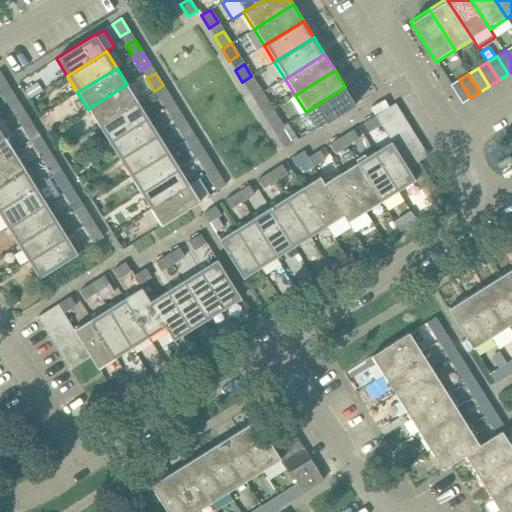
[(242,82),(250,94),(259,89),(251,76),(242,82)]
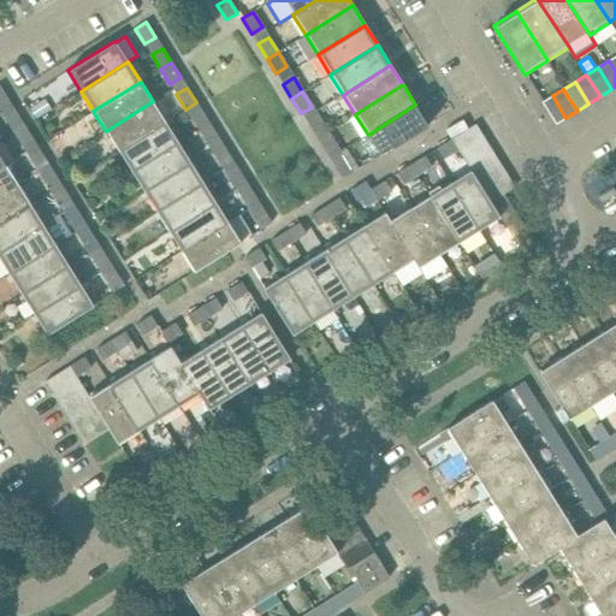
[(552,95),(542,102),(555,124),(566,118),(552,95)]
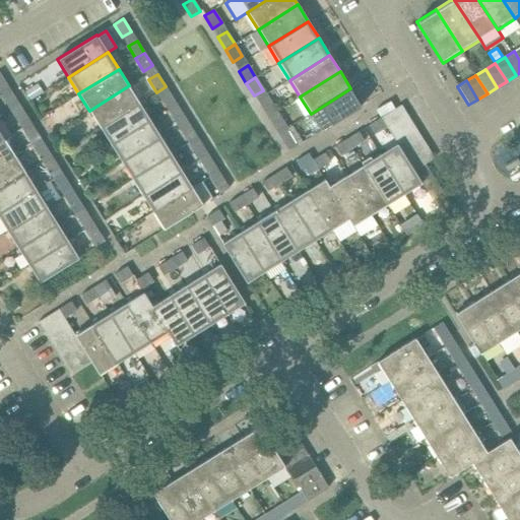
[(29,101),(43,92),(38,83),(23,92),(29,101)]
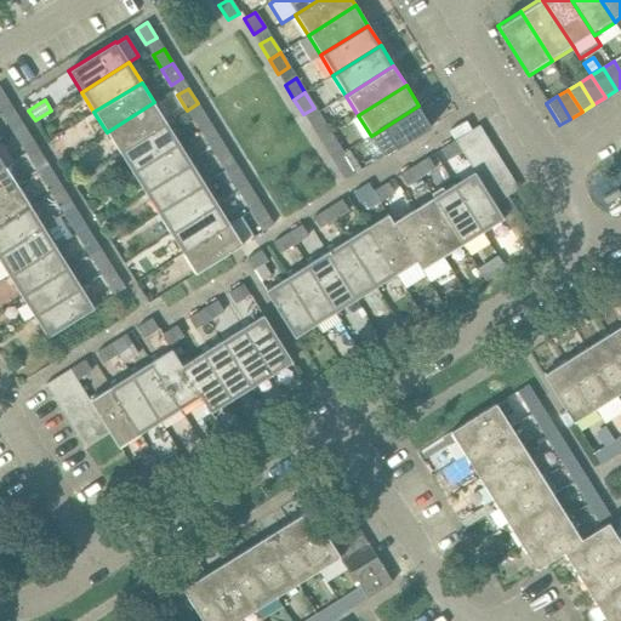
[(166,123),(154,102),(107,132),(119,153),(166,123)]
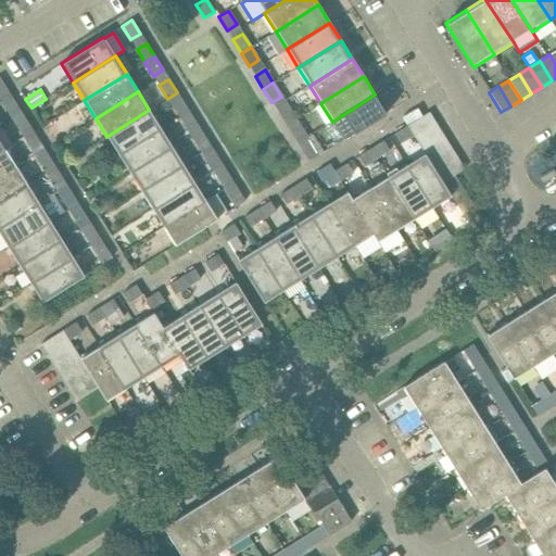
[(176,112),(186,105),(177,92),(167,99),(176,112)]
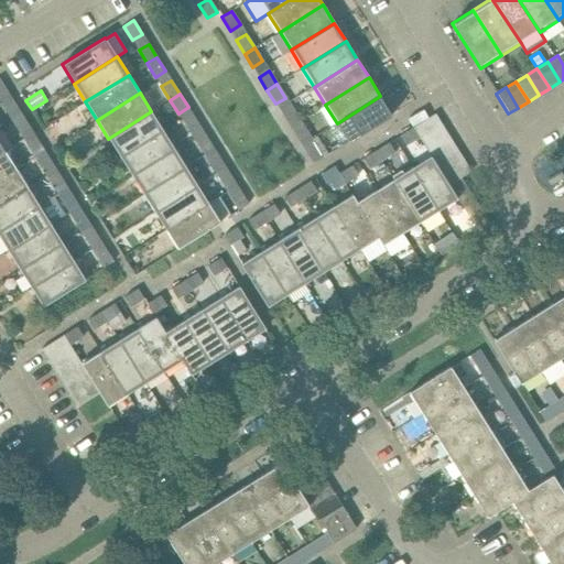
[(337,123),(327,130),(339,147),(348,141),(349,142),(392,115),(380,96),(337,123)]
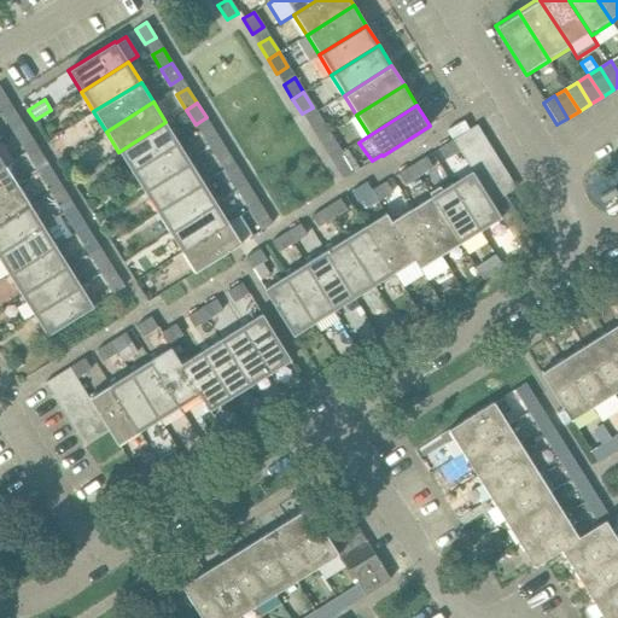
[(13,133),(24,126),(15,111),(4,118),(13,133)]
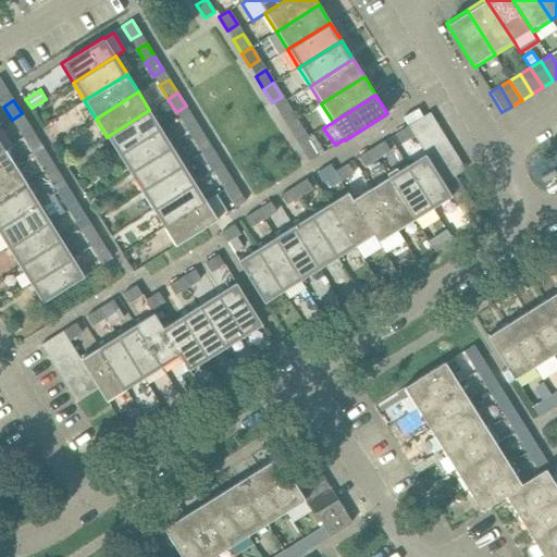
[(279,112),(286,125),(296,120),(287,106),(279,112)]
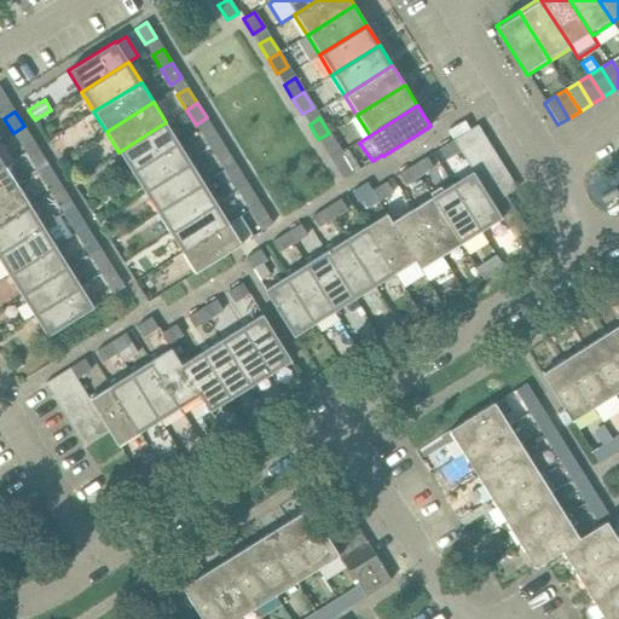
[(119,152),(132,172),(179,143),(166,122),(119,152)]
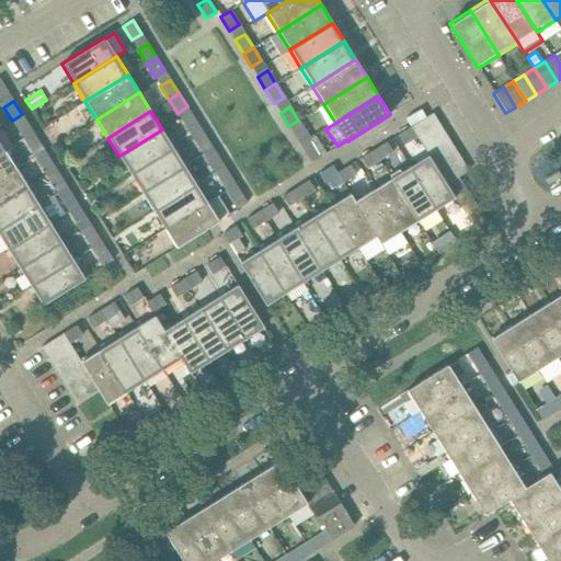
[(416,137),(418,139),(441,125),(433,113),(398,135),(403,145),(416,137)]
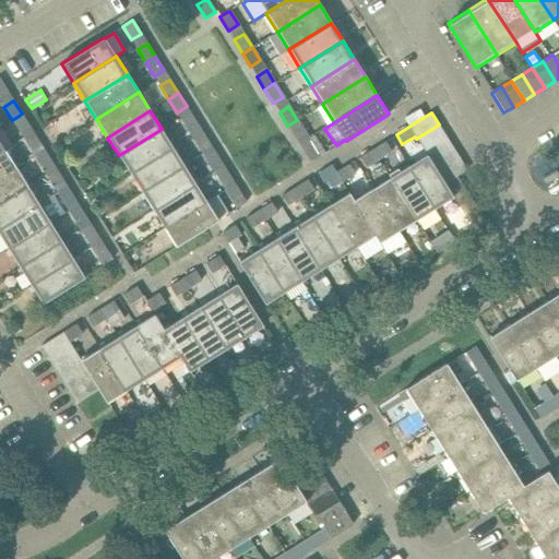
[(20,133),(30,128),(22,114),(12,120),(20,133)]
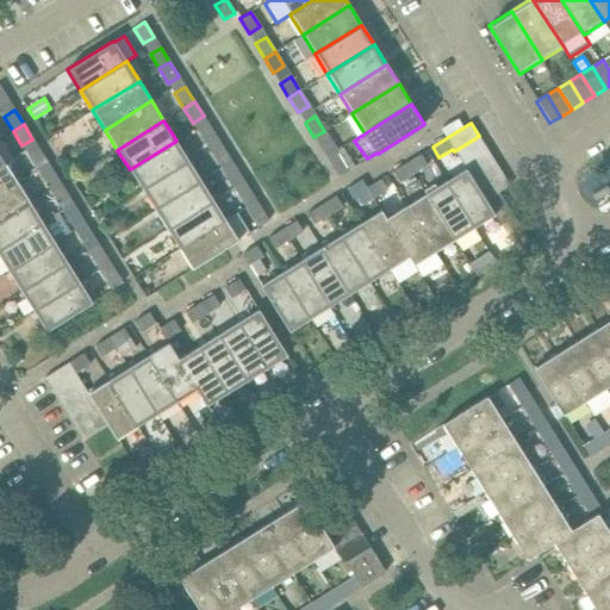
[(219,141),(210,126),(199,134),(209,148),(219,141)]
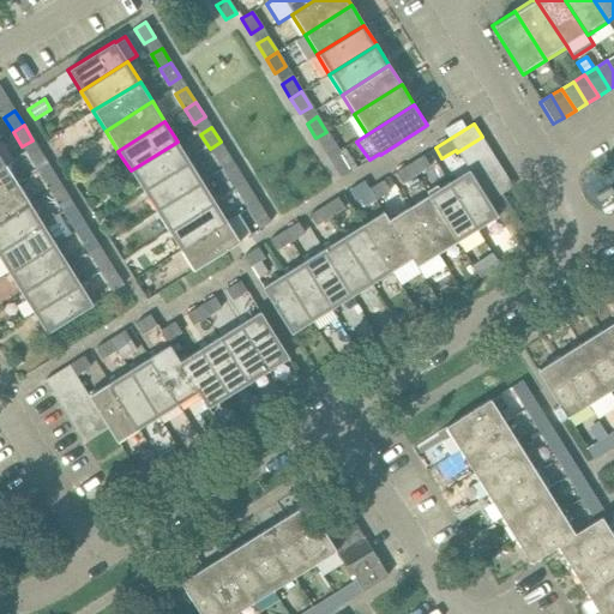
[(315,138),(325,152),(336,146),(326,132),(315,138)]
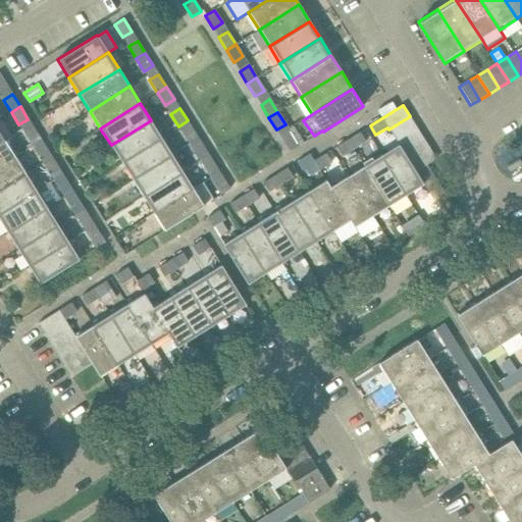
[(388,129),(396,140),(416,126),(410,116),(388,129)]
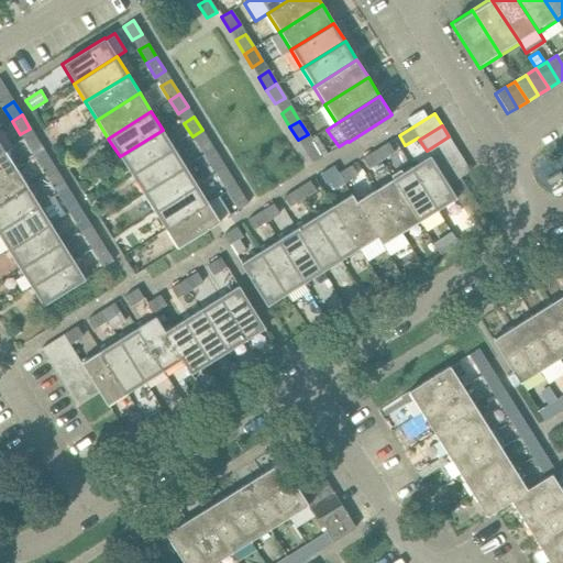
[(163,130),(120,156),(131,175),(174,147),(179,144),(175,139),(170,142),(163,130)]
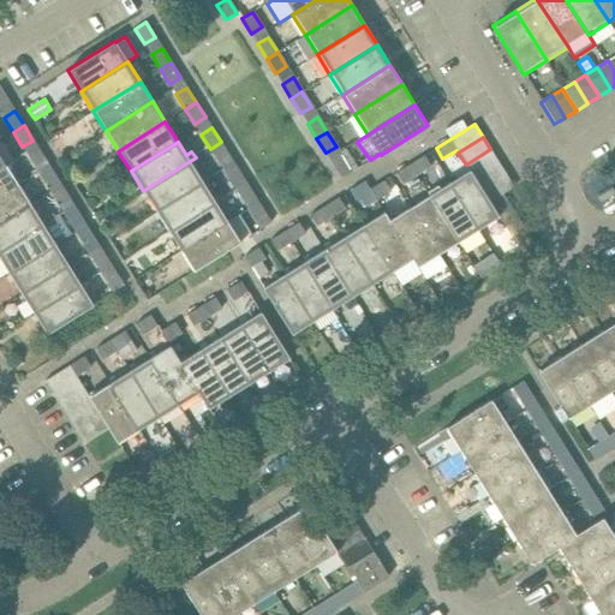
[(219,163),(230,157),(221,142),(210,149),(219,163)]
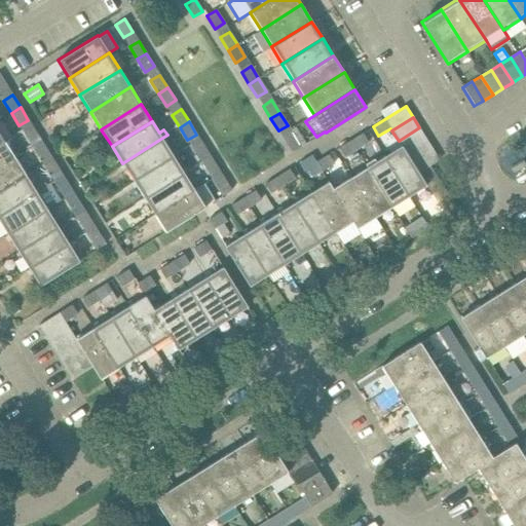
[(405,151),(426,138),(419,127),(399,141),(402,145),(405,151)]
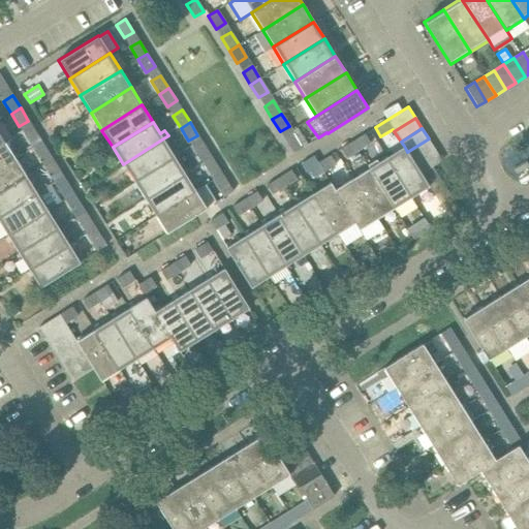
[(32,148),(41,143),(34,129),(25,135),(32,148)]
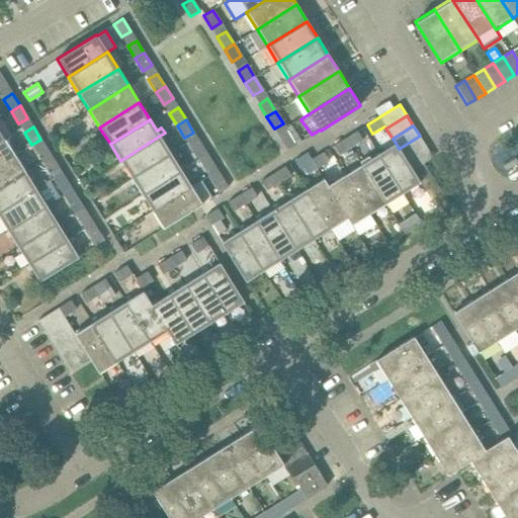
[(357,131),(345,139),(350,148),(362,140),(357,131)]
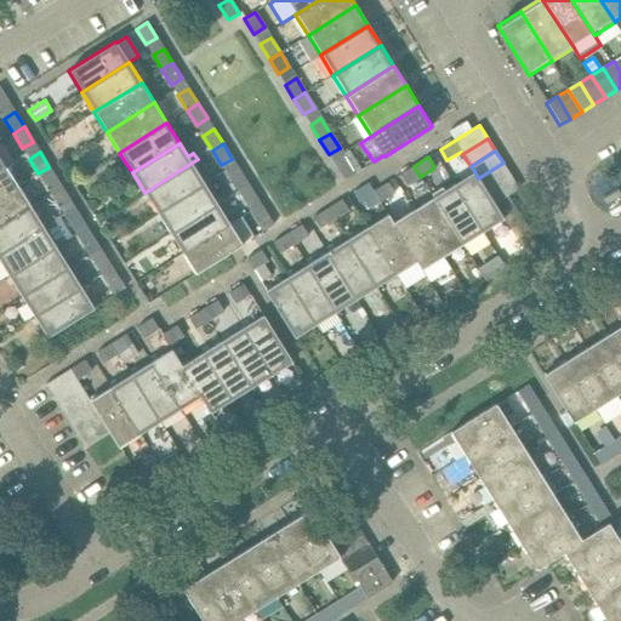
[(335,165),(345,180),(355,174),(346,158),(335,165)]
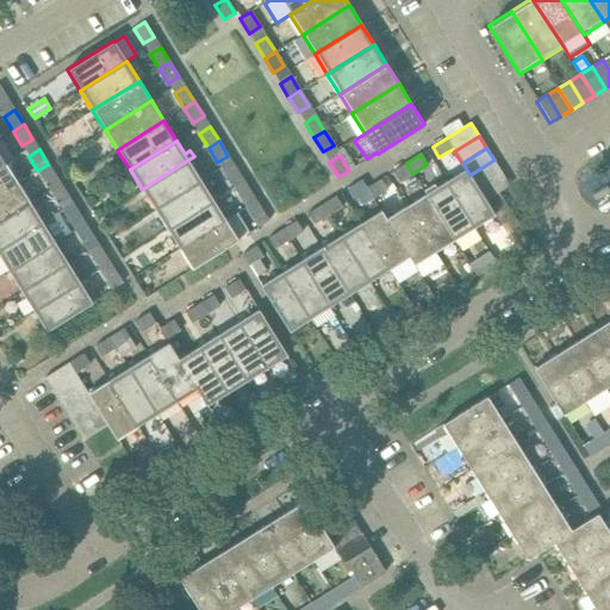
[(142,190),(154,210),(200,180),(188,160),(142,190)]
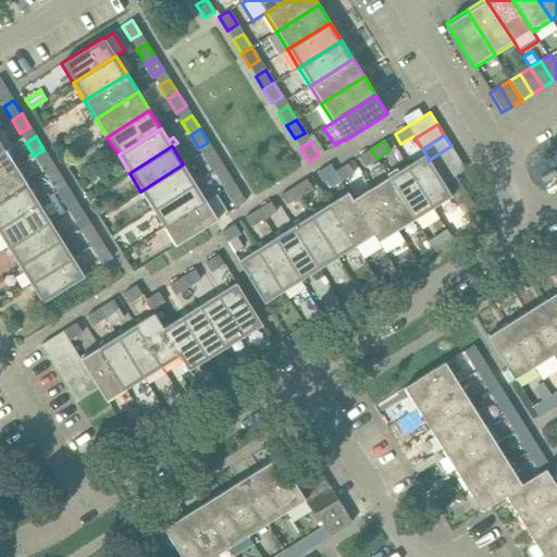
[(429,160),(436,171),(458,157),(452,146),(429,160)]
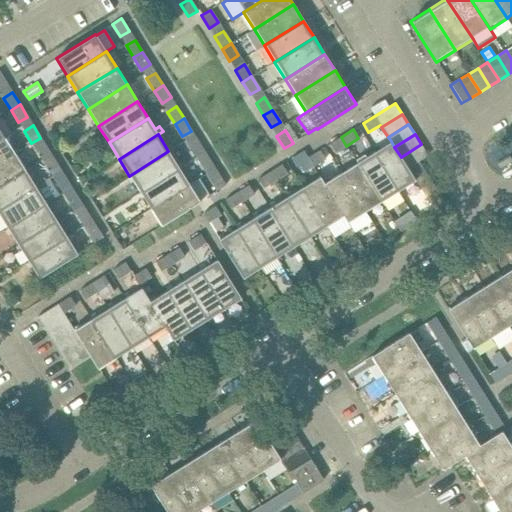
[(0,162),(15,153),(5,137),(0,139),(0,162)]
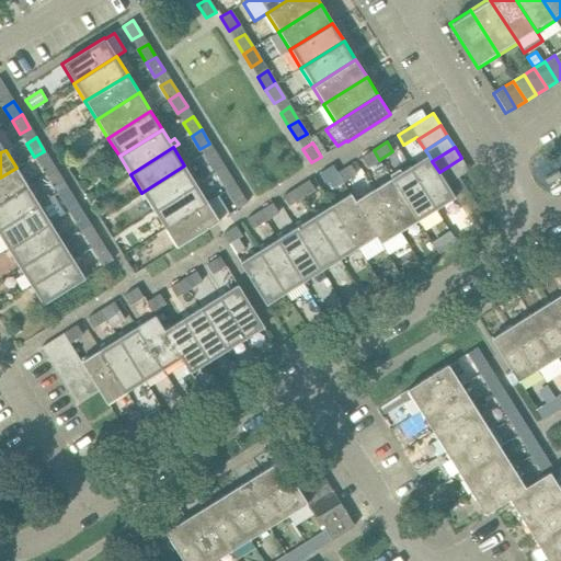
[(374,150),(361,158),(366,168),(370,165),(375,171),(382,165),(379,160),(374,150)]
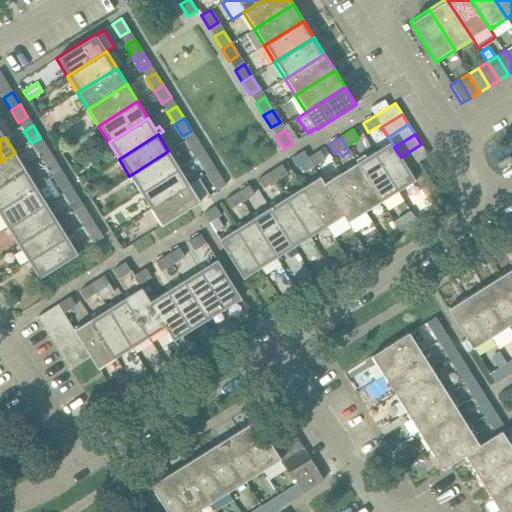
[(39,155),(48,150),(40,138),(31,143),(39,155)]
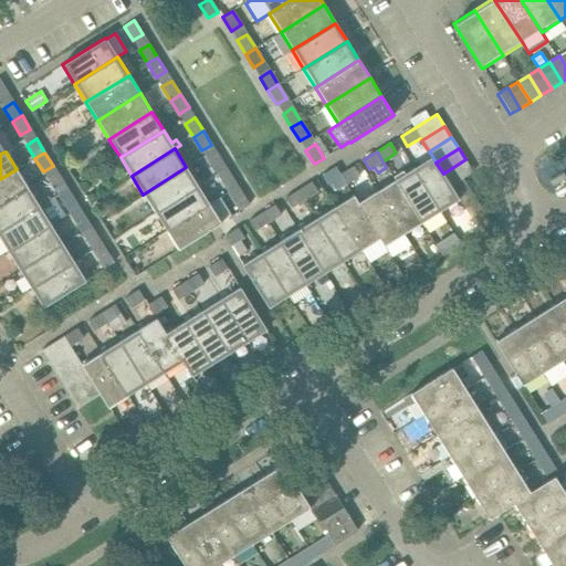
[(226,168),(218,154),(208,160),(216,174),(226,168)]
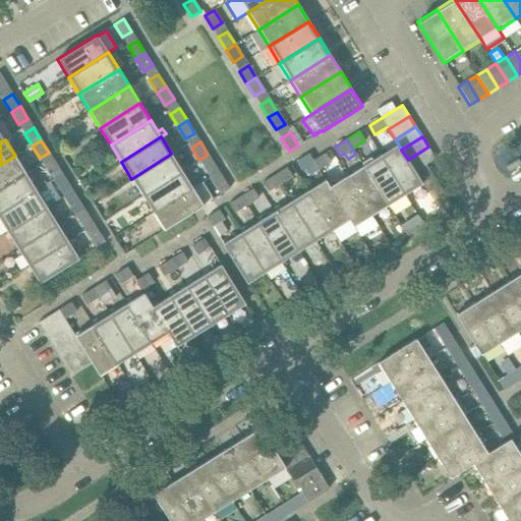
[(398,143),(380,155),(405,195),(422,184),(415,171),(408,160),(401,150),(398,143)]
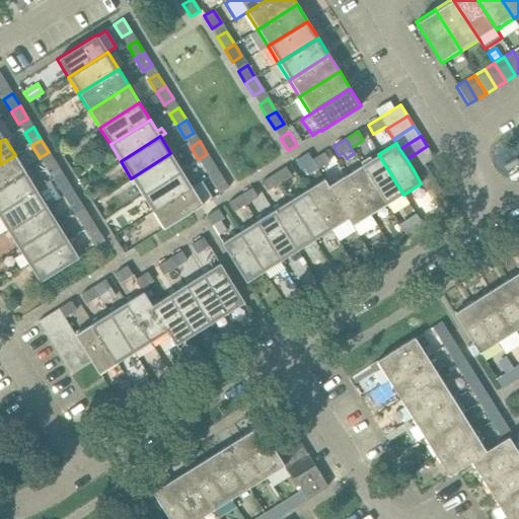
[(414,170),(434,157),(427,146),(406,159),(414,170)]
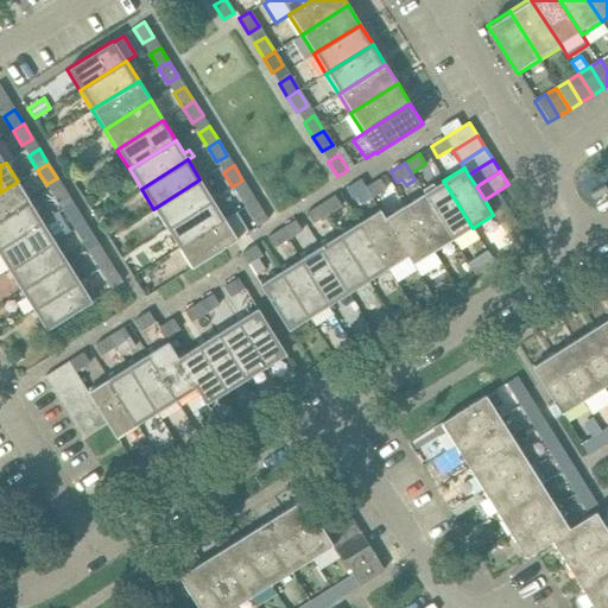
[(380,178),(365,188),(367,190),(372,198),(386,189),(380,178)]
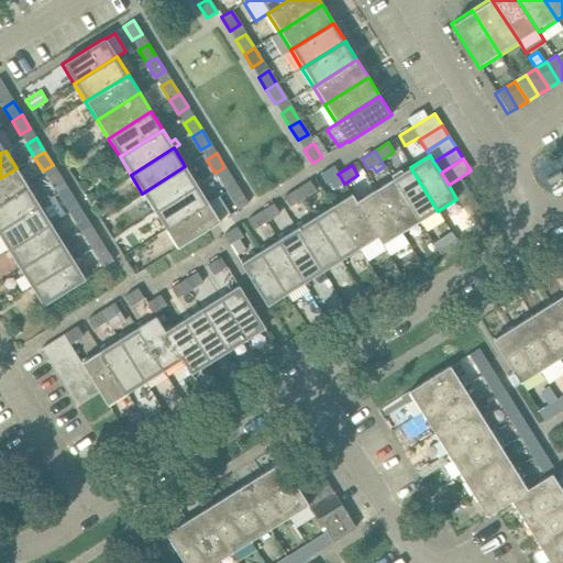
[(197,185),(185,166),(142,194),(154,211),(197,185)]
